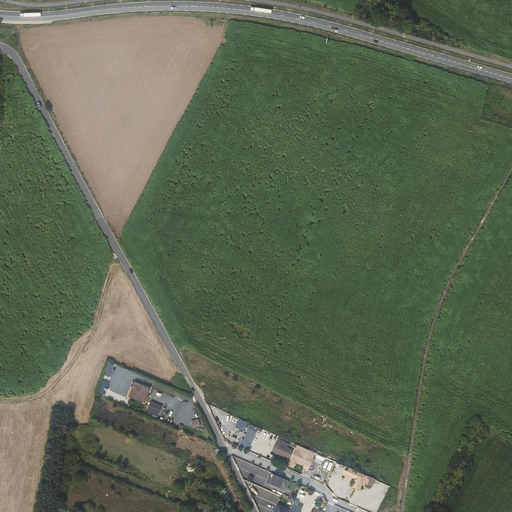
[(109,363),(106,375),(113,377),(115,370),(113,369),(114,364),(109,363)]
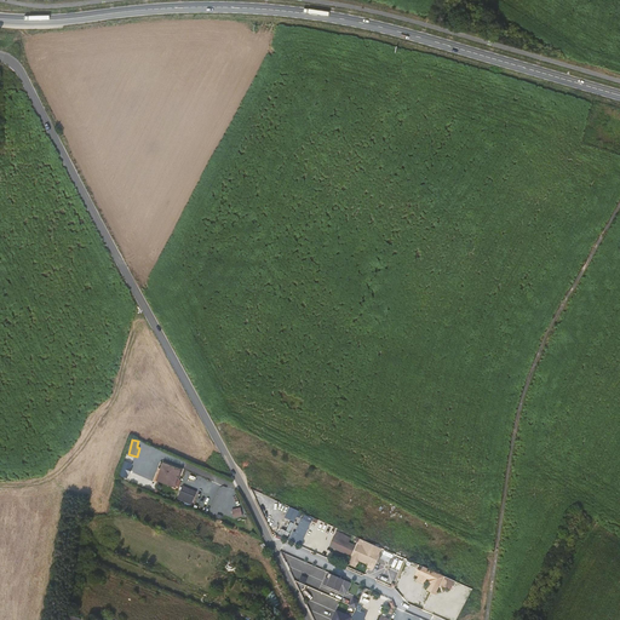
[(177,488),(183,469),(161,461),(155,481),(177,488)]
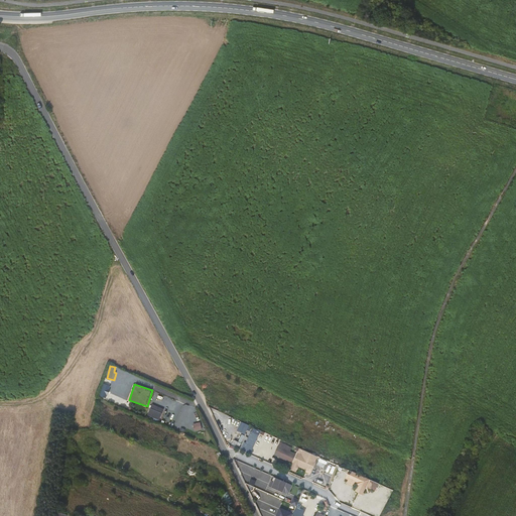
[(163,409),(151,404),(147,415),(158,420),(163,409)]
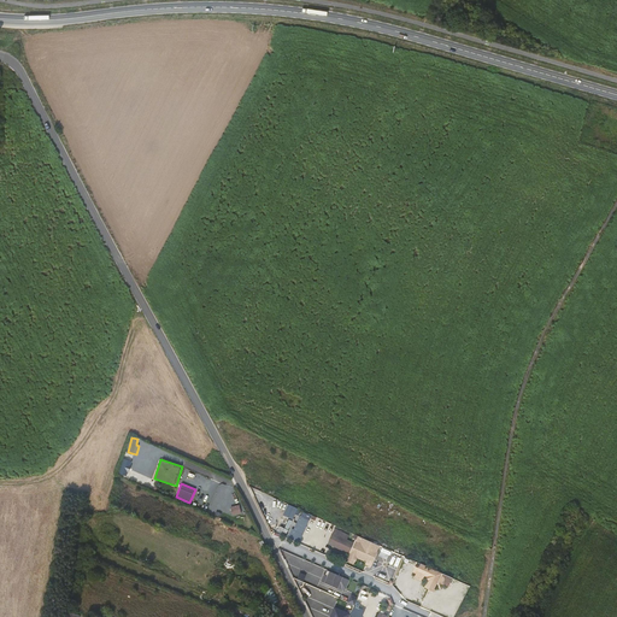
[(231,515),(241,513),(240,505),(231,506),(231,515)]
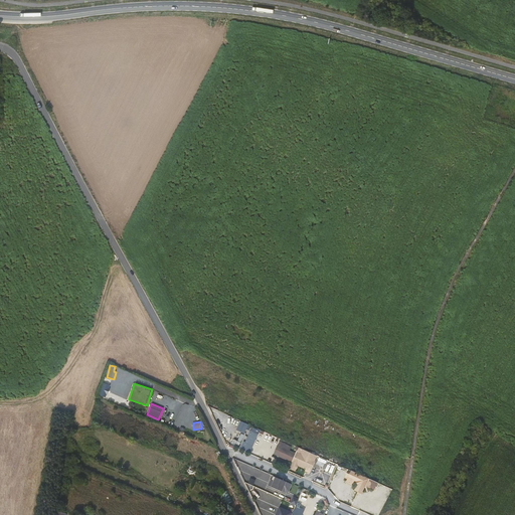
[(251,431),(243,451),(249,454),(260,430),(258,430),(256,433),(251,431)]
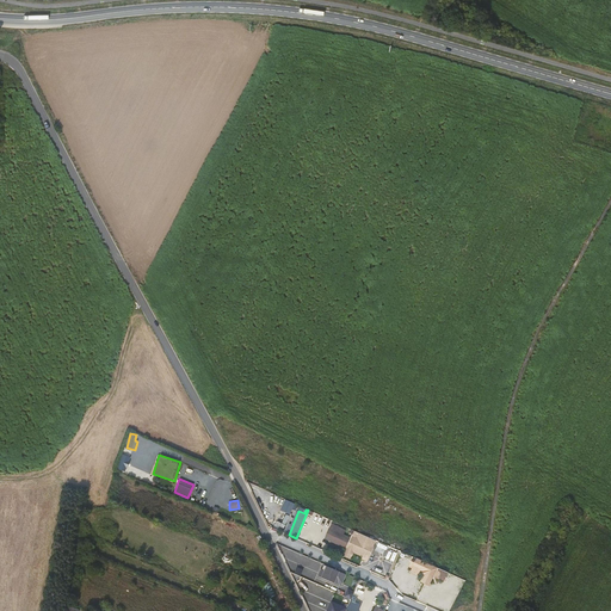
[(334,531),(329,541),(345,548),(350,538),(334,531)]
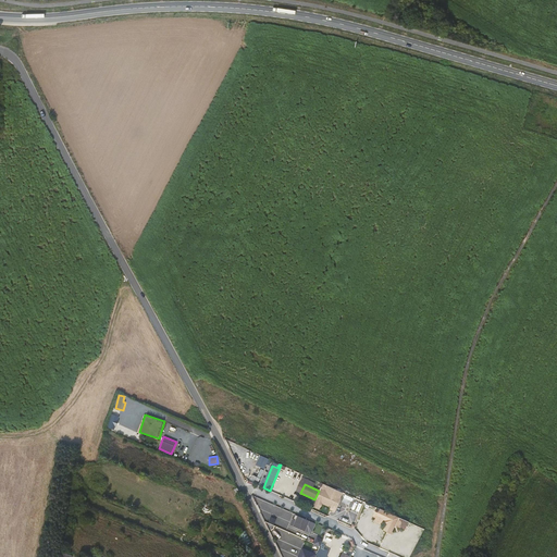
[(321,490),(317,500),(331,506),(335,496),(321,490)]
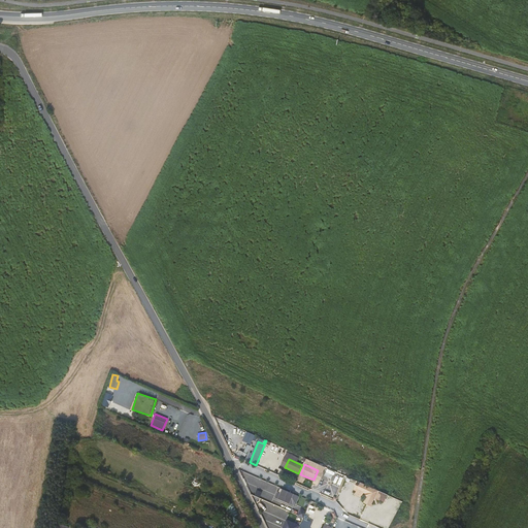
[(377,490),(370,487),(367,495),(370,496),(374,498),(377,490)]
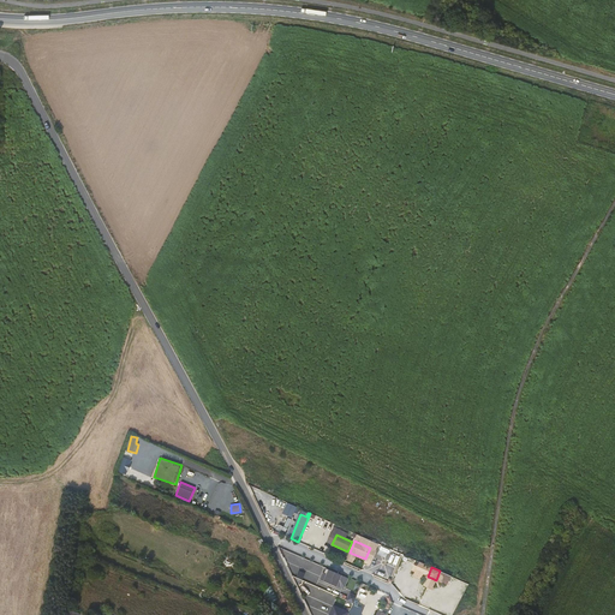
[(342,575),(329,571),(327,575),(340,581),(342,575)]
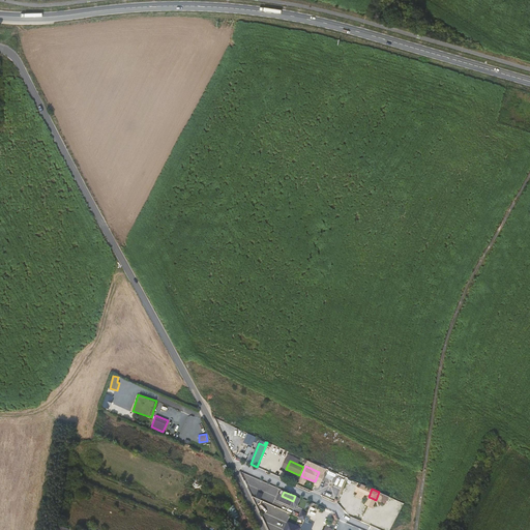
[(381,493),(377,501),(385,504),(389,496),(383,494),(381,493)]
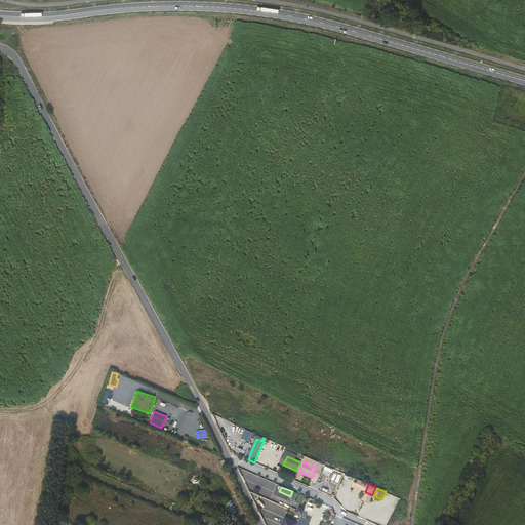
[(232,499),(224,503),(229,516),(237,512),(232,499)]
